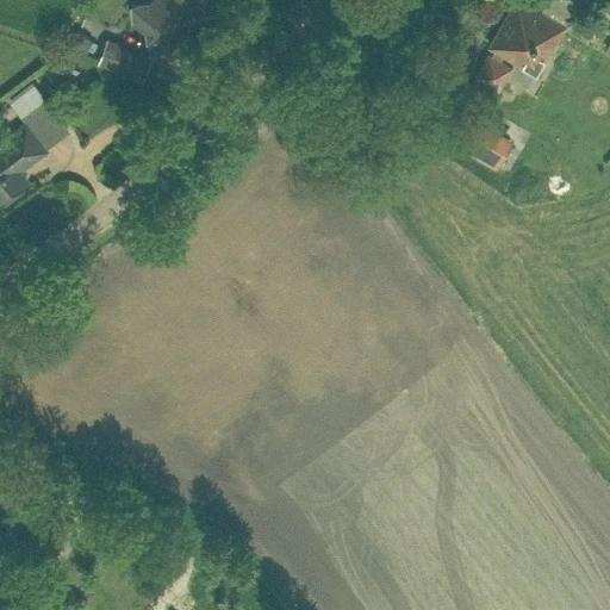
[(155,0),(150,7),(142,0),(132,5),(134,17),(147,27),(148,37),(157,36),(168,45),(198,8),(209,7),(207,0),(155,0)]
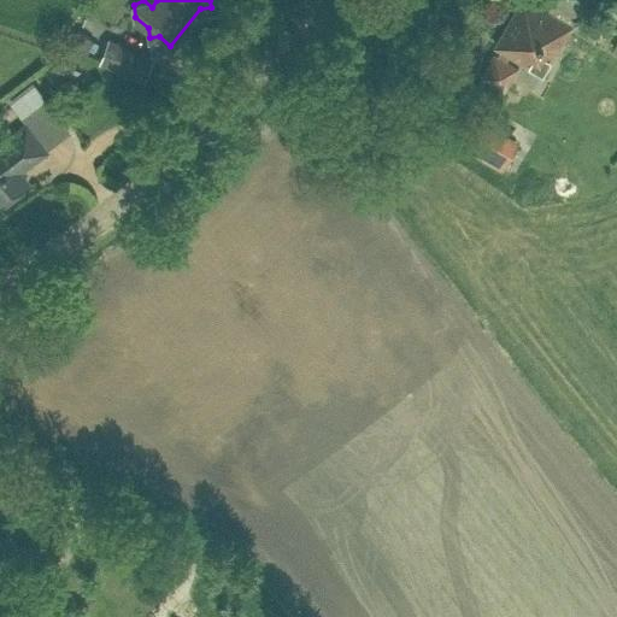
[(570,25),(526,0),(519,0),(494,45),(500,48),(497,54),(494,53),(481,75),(503,88),(516,66),(504,59),(507,53),(542,74),(570,25)]
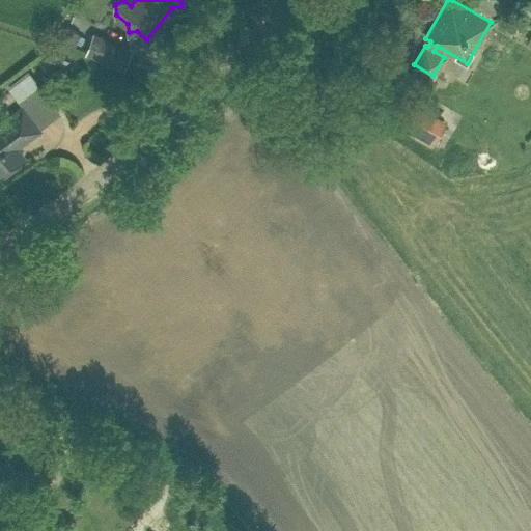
[(520,18),(499,0),(476,0),(471,9),(510,33),(520,18)]
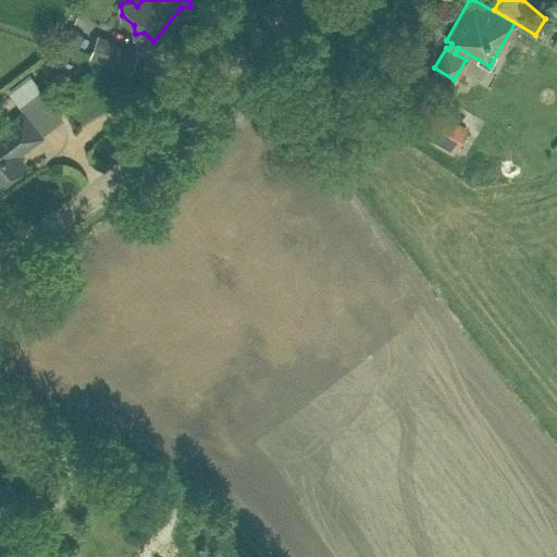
[(82,14),(69,35),(85,46),(99,25),(82,14)]
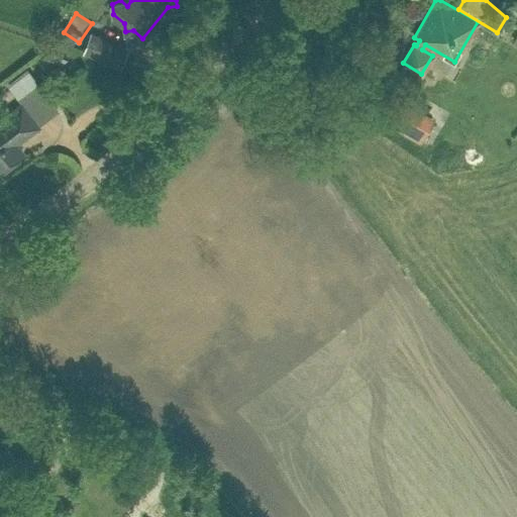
[(50,61),(56,72),(69,66),(64,55),(50,61)]
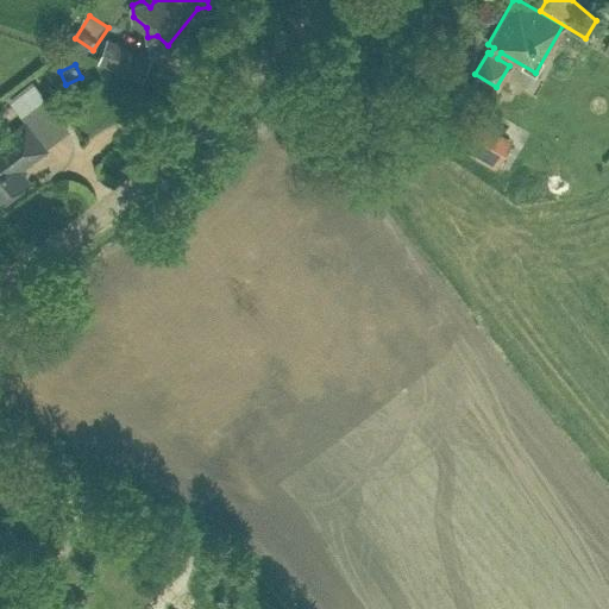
[(470,113),(453,143),(495,167),(512,137),(470,113)]
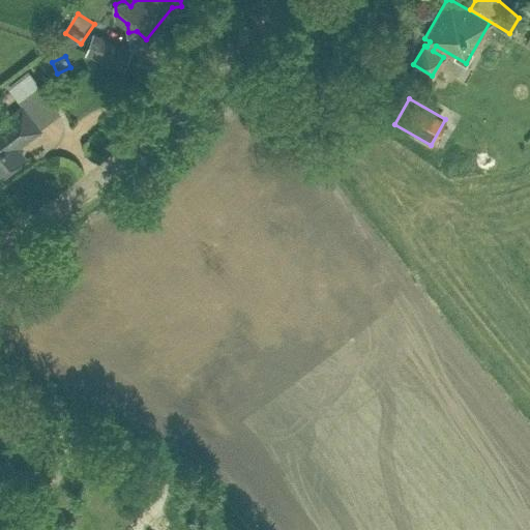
[(38,128),(22,107),(0,122),(0,172),(23,155),(16,146),(38,128)]
